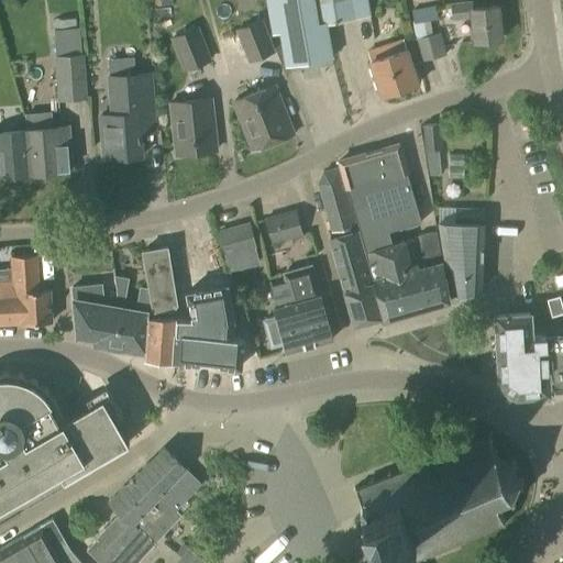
[(331,58),(326,24),(370,17),(365,0),(266,0),(273,34),(279,33),(286,66),(331,58)]
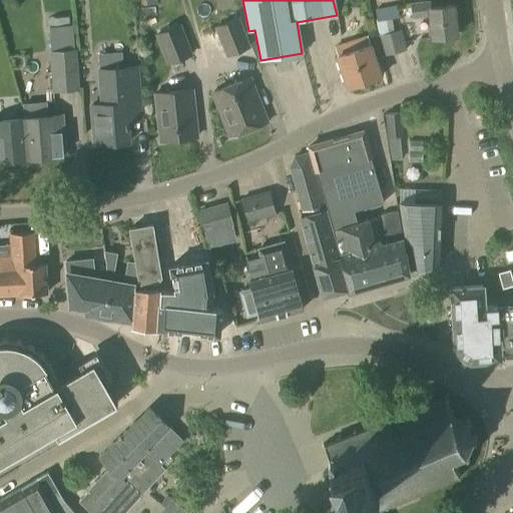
[(430,8),(429,1),(410,3),(411,19),(430,17),(432,38),(456,35),(453,6),(430,8)]
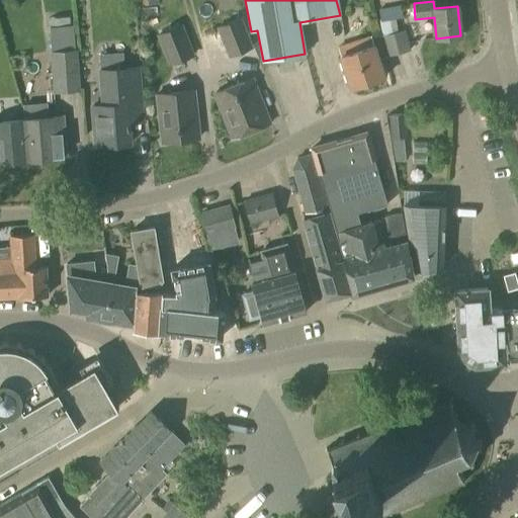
[(378,9),(381,22),(403,18),(401,6),(378,9)]
